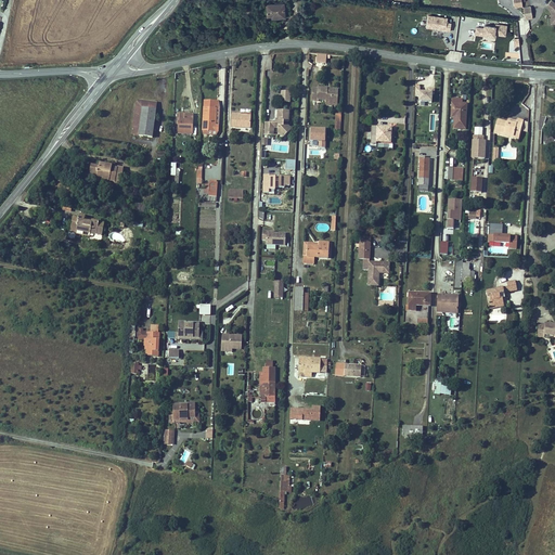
[(280,16),(285,15),(284,1),(267,3),(268,14),(274,13),(280,13),(280,16)]
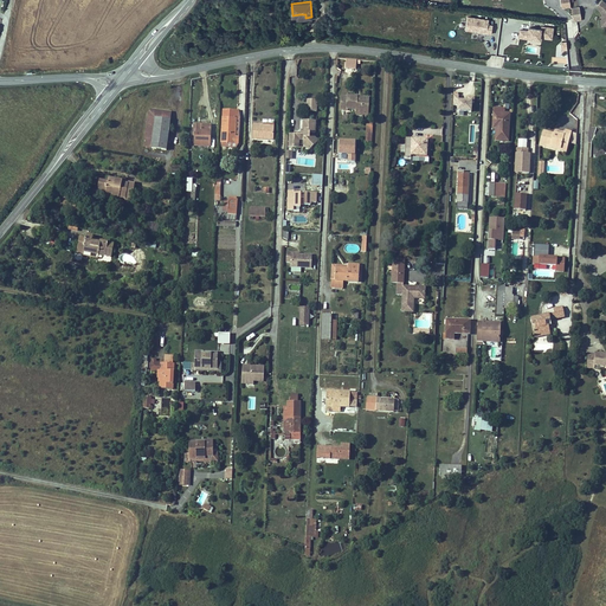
[(468,15),(466,30),(492,33),(494,24),(489,24),(489,19),(468,15)]
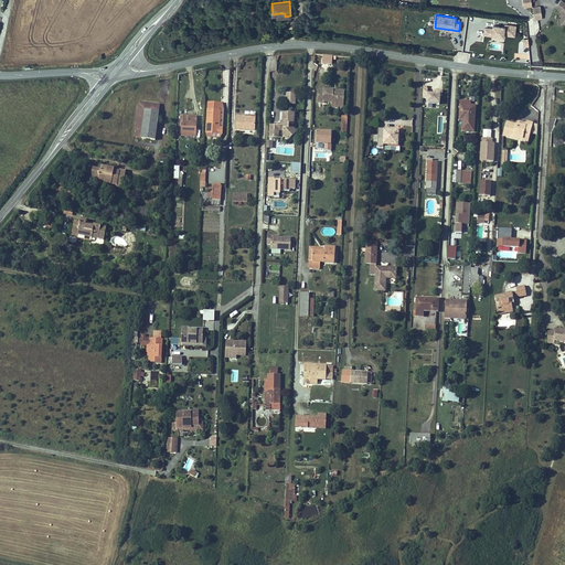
[(505,25),(493,24),(493,28),(486,27),(484,34),(492,35),(492,34),(504,35),(504,34),(515,35),(516,24),(505,23),(505,25)]
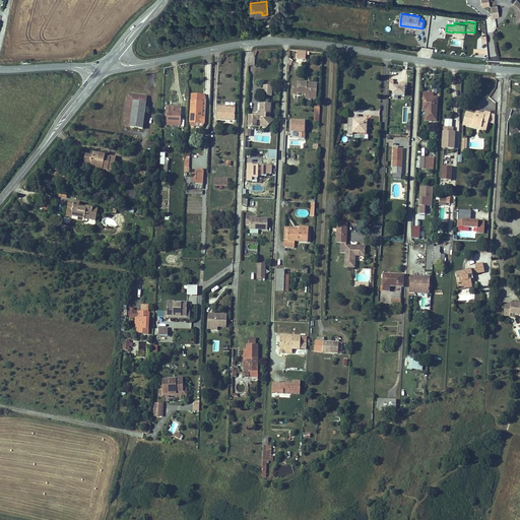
[(307,52),(297,51),(297,59),(307,60),(307,52)]
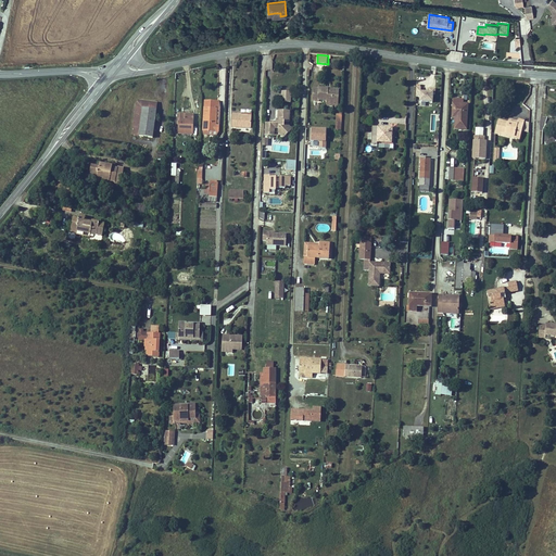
[(421,96),(421,100),(433,101),(434,93),(436,93),(437,89),(430,88),(430,91),(421,90),(421,87),(417,87),(417,96),(421,96)]
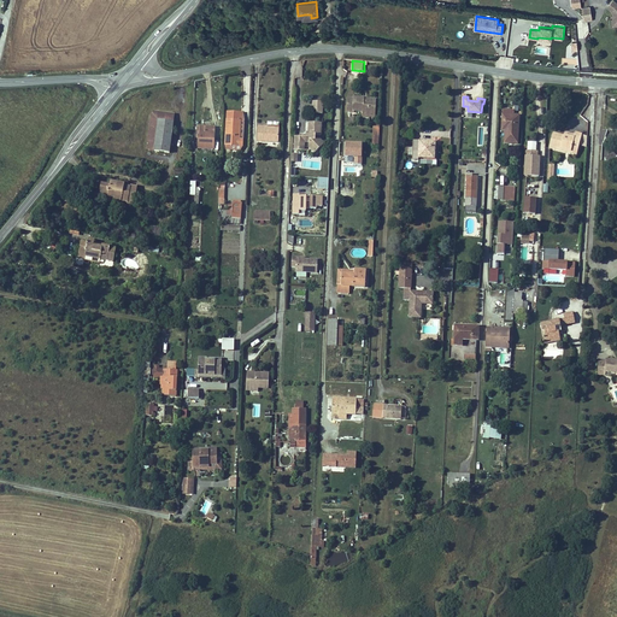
[(360,111),(362,98),(354,98),(354,100),(347,100),(347,112),(353,112),(353,111),(360,111)]
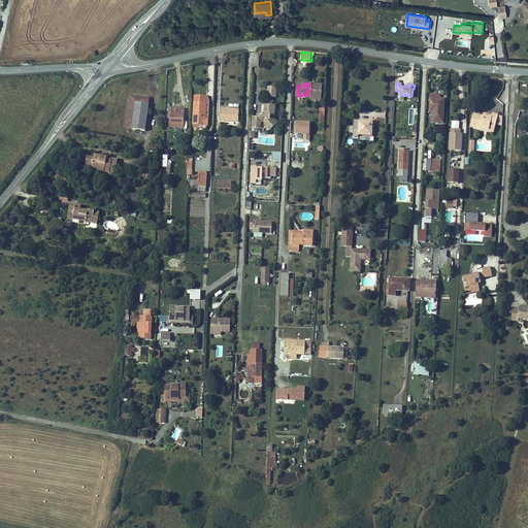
[(318,97),(318,88),(312,88),(312,84),(309,84),(308,95),(310,95),(310,97),(318,97)]
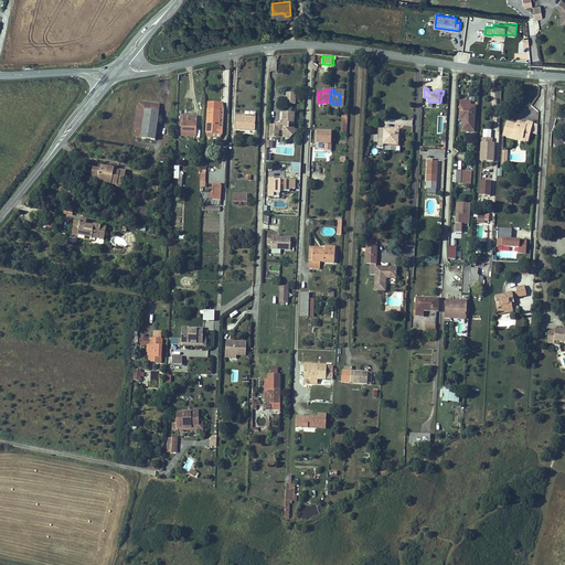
[(156,136),(160,100),(142,98),(137,103),(134,131),(134,132),(156,136)]
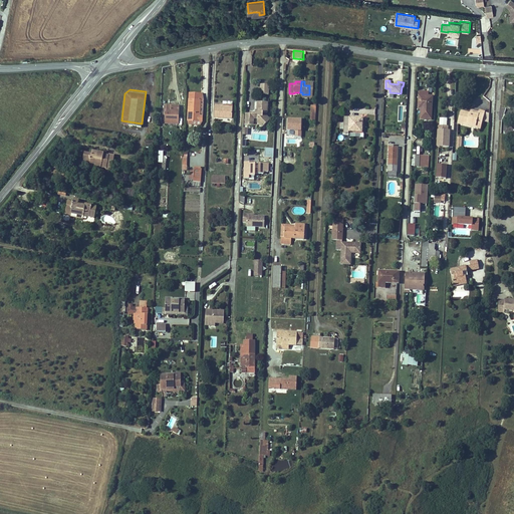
[(188,120),(196,120),(198,92),(189,92),(188,120)]
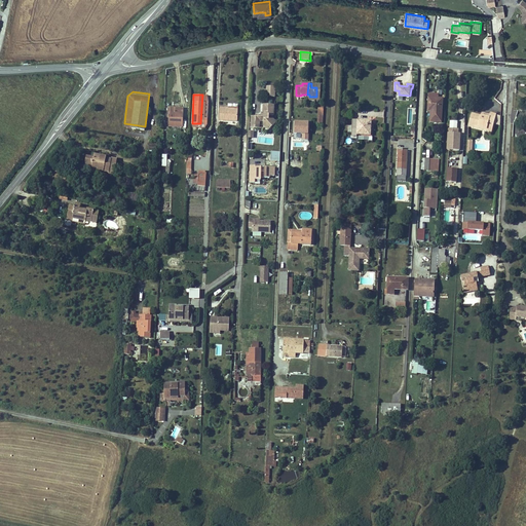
[(442,120),(443,99),(437,98),(428,98),(427,98),(427,111),(429,111),(429,119),(442,120)]
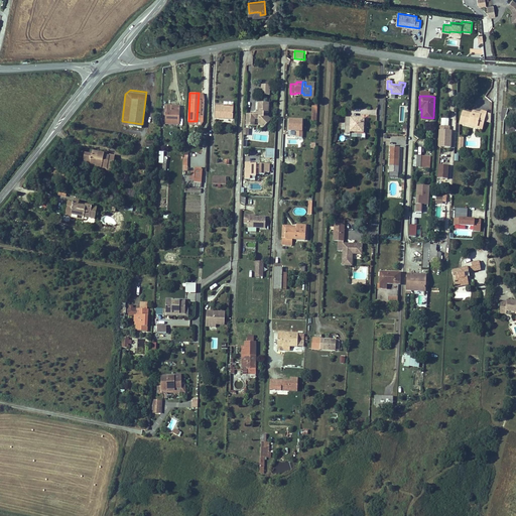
[(269,103),(259,102),(258,111),(259,111),(259,114),(256,114),(247,114),(246,125),(251,125),(251,119),(255,119),(259,119),(259,123),(263,128),(272,120),(268,117),(264,117),(264,113),(269,113),(269,103)]
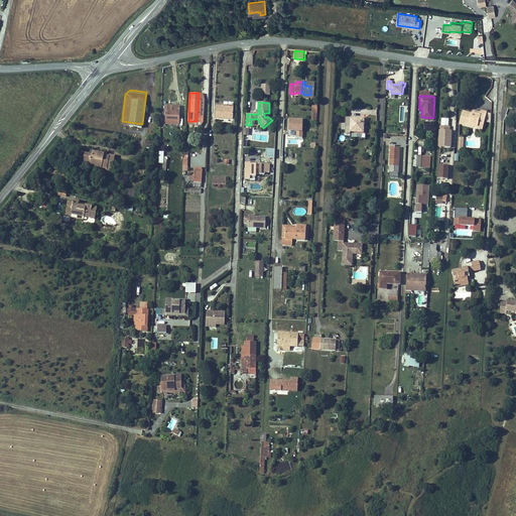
[(234,117),(235,106),(224,106),(218,106),(217,117),(234,117)]
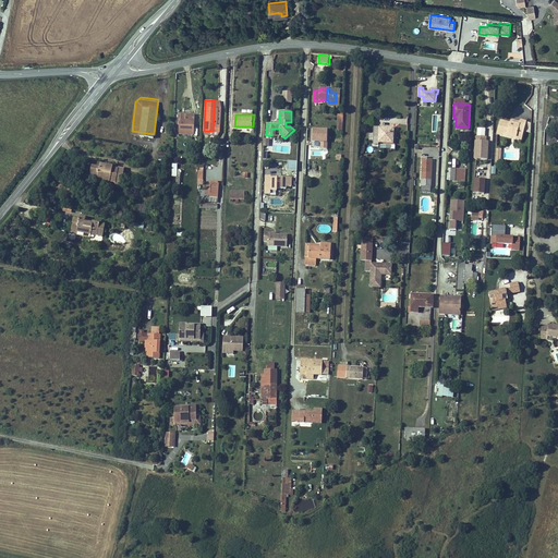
[(521,121),(521,122),(520,124),(511,122),(501,120),(498,131),(518,136),(517,138),(522,140),(526,123),(521,121)]
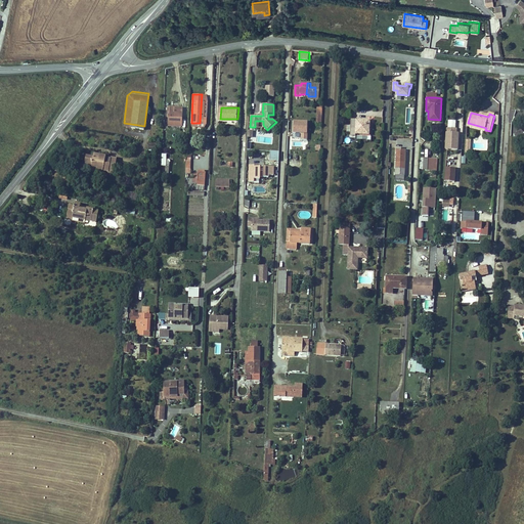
[(369,134),(370,120),(352,119),(352,127),(357,127),(357,133),(369,134)]
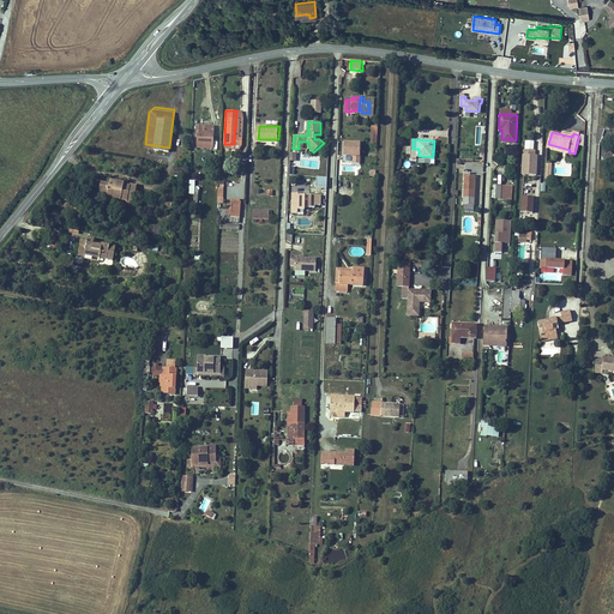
[(345,142),(345,155),(354,155),(354,162),(361,163),(362,143),(345,142)]
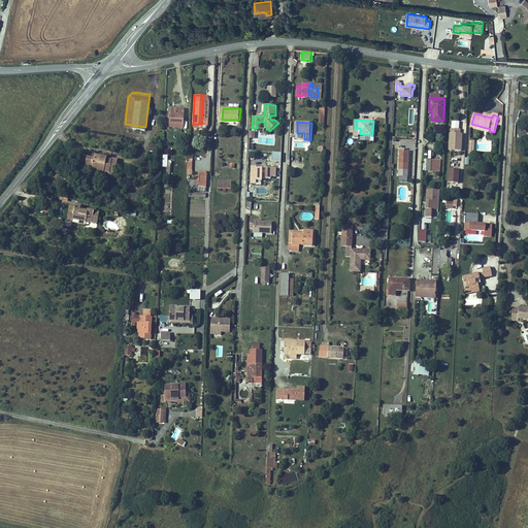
[(462,150),(462,140),(462,134),(460,134),(460,131),(452,130),(451,150),(462,150)]
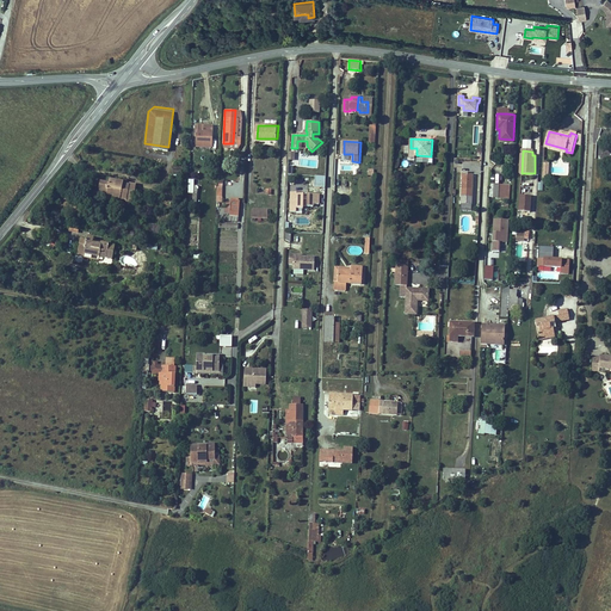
[(461,203),(473,204),(474,174),(469,174),(469,172),(463,172),(461,203)]
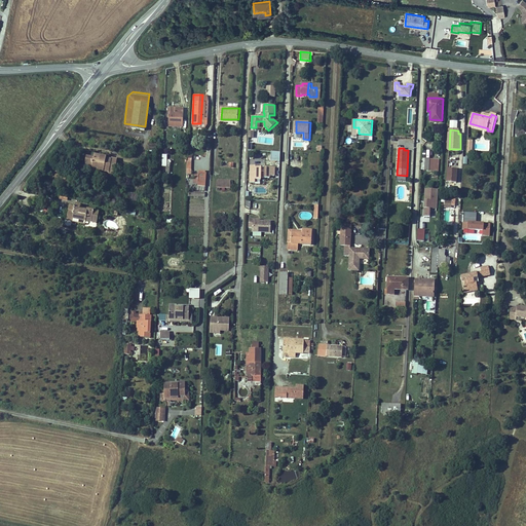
[(114,174),(116,157),(111,156),(111,158),(107,157),(107,155),(92,153),(92,156),(86,155),(84,164),(97,166),(97,168),(108,171),(108,173),(114,174)]
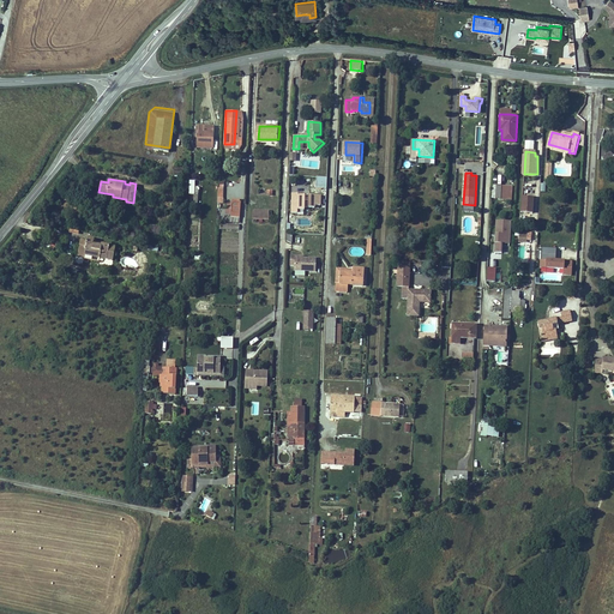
[(498,199),(512,199),(512,186),(498,185),(498,199)]
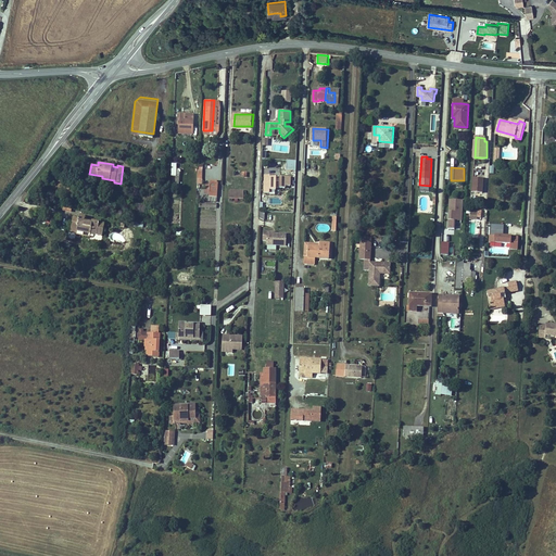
[(270,174),(264,174),(263,191),(270,191),(270,189),(278,189),(278,177),(270,176),(270,174)]
